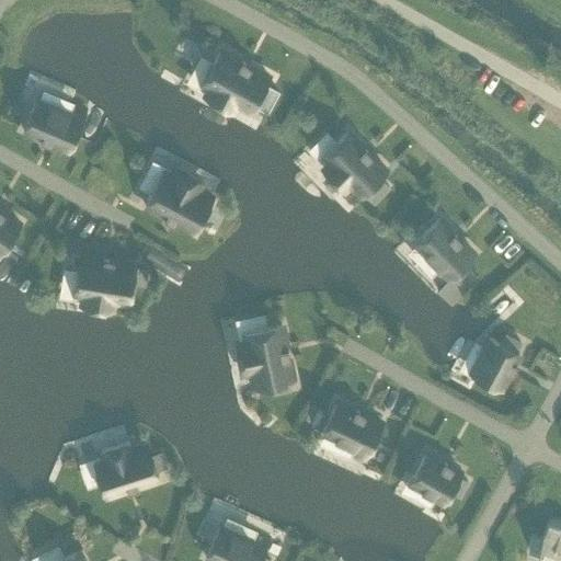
[(251,61),(264,37),(228,18),(215,43),(251,61)]
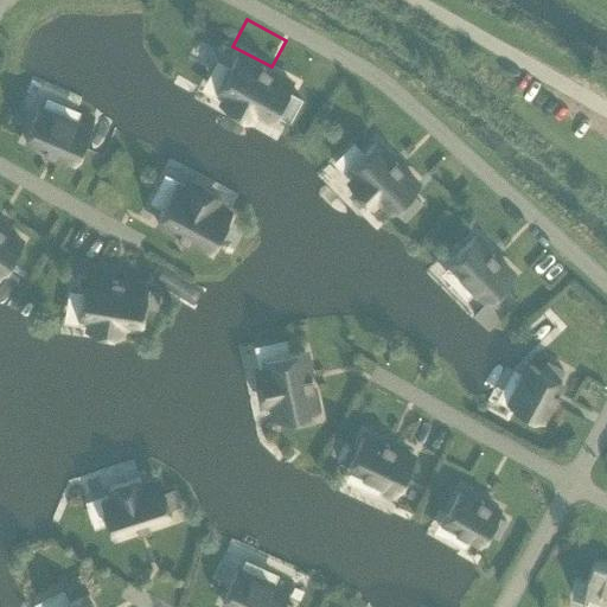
[(272,121),(294,80),(238,50),(217,89),(224,94),(219,101),(255,120),(259,114),(272,121)]
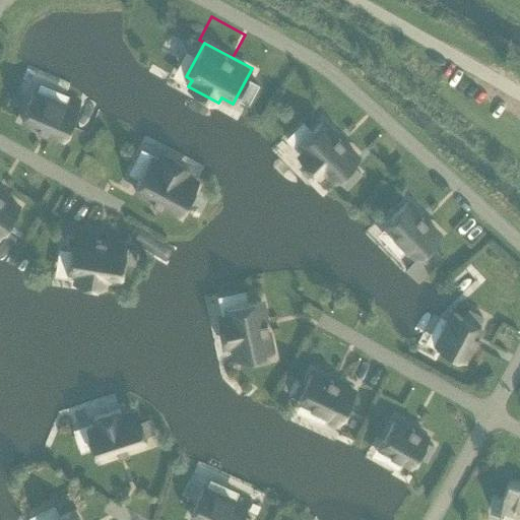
[(18,124),(63,143),(81,101),(65,93),(62,100),(34,87),(18,124)]
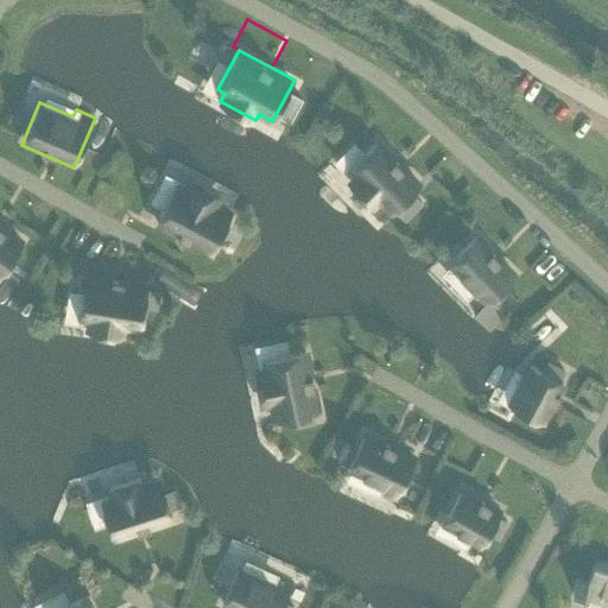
[(390,216),(397,208),(404,216),(419,201),(412,194),(422,184),(378,139),(346,171),(352,177),(346,183),(372,211),(379,204),(390,216)]
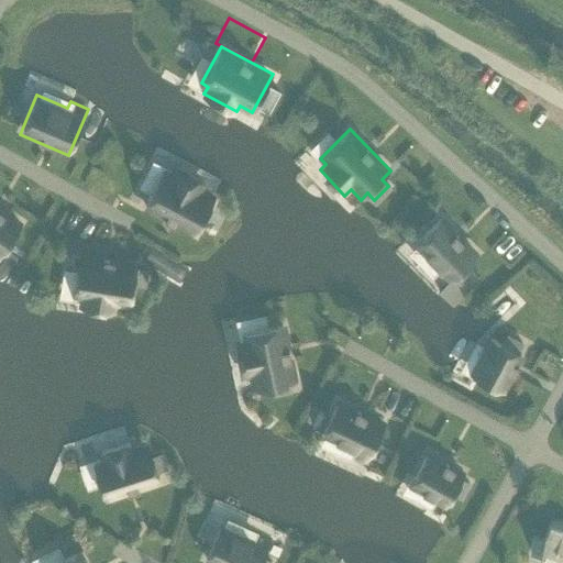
[(144,209),(197,234),(216,195),(203,189),(206,183),(173,167),(169,174),(162,170),(144,209)]
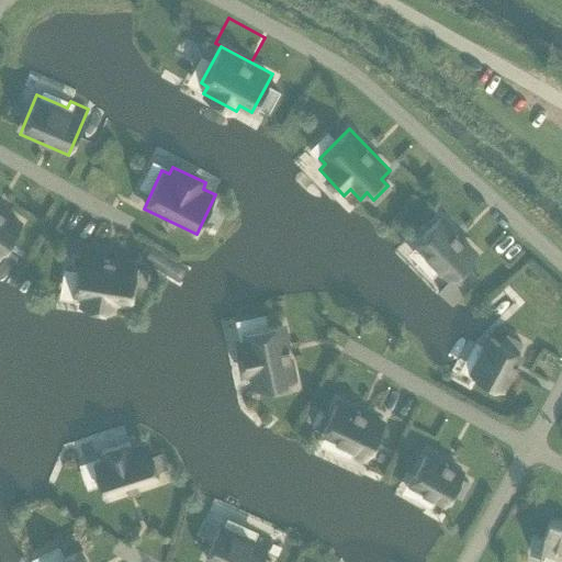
[(0,256),(23,222),(0,206),(0,256)]
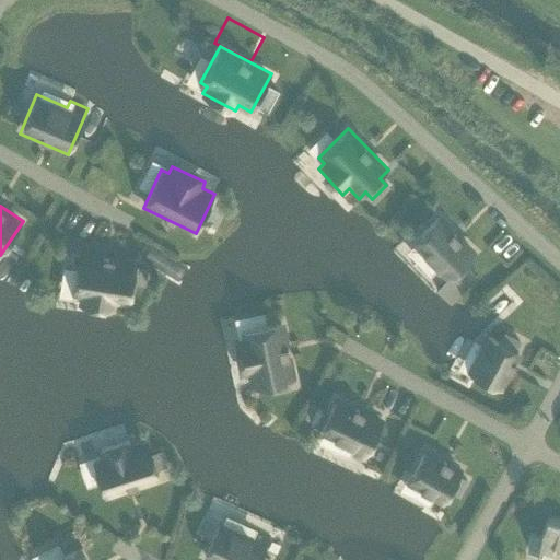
[(441,287),(477,252),(439,214),(409,245),(432,268),(428,273),(441,287)]
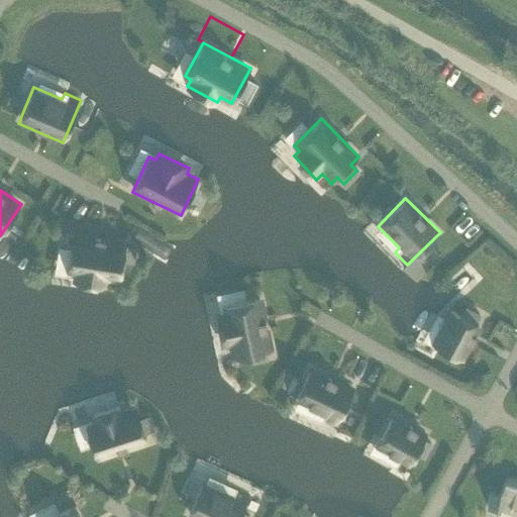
[(453,228),(490,254),(500,240),(464,214),(453,228)]
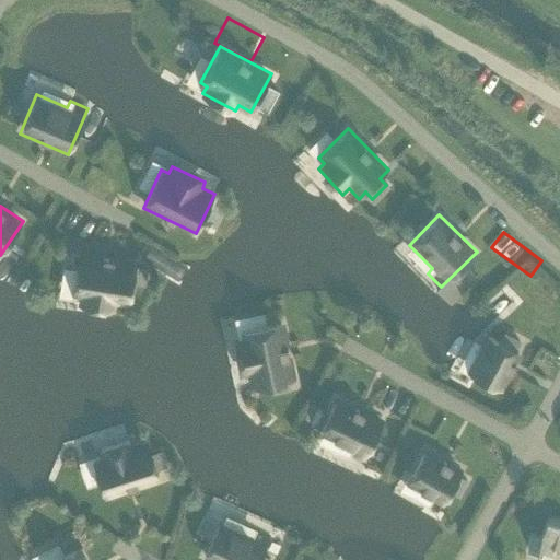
[(129,306),(137,265),(80,253),(72,294),(80,295),(78,303),(115,311),(116,304),(129,306)]
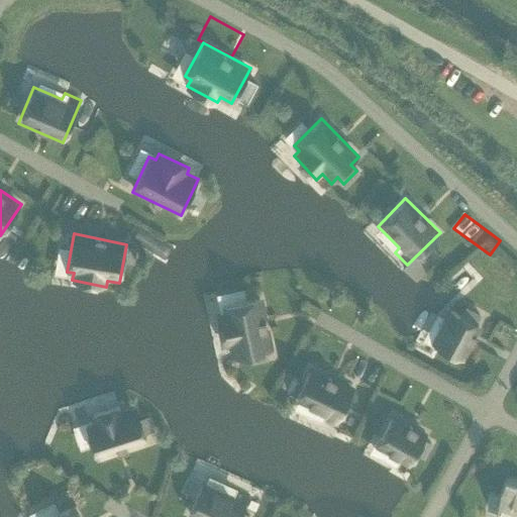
[(230,359),(274,350),(270,328),(266,329),(265,320),(268,319),(263,298),(245,301),(243,289),(216,295),(220,312),(215,313),(222,348),(228,346),(230,359)]
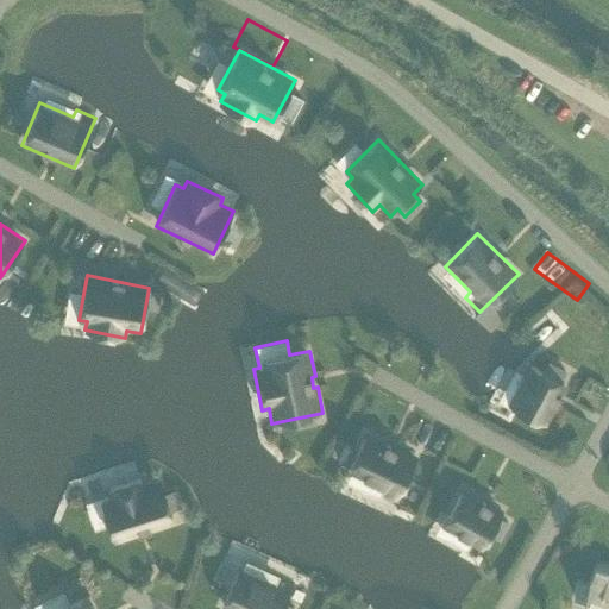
[(546,426),(569,384),(528,363),(506,403),(546,426)]
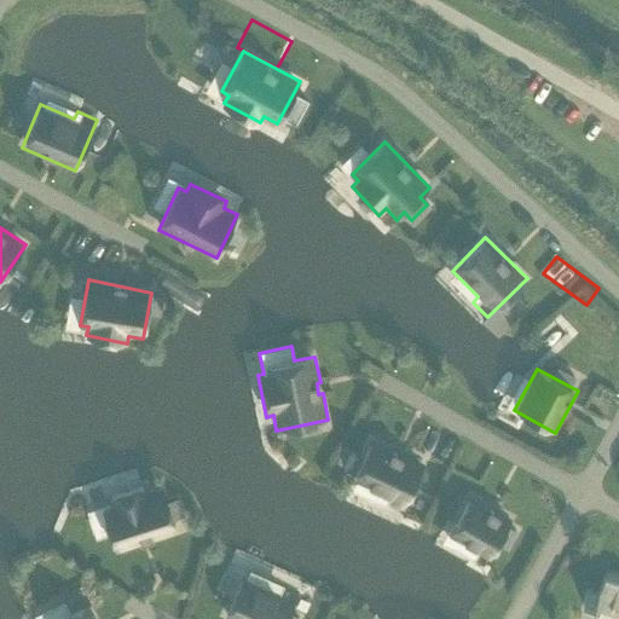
[(389,435),(406,445),(423,412),(406,404),(389,435)]
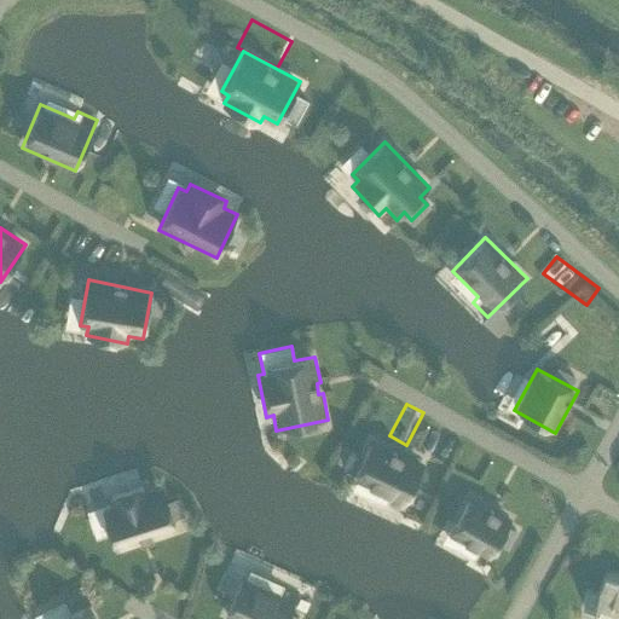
[(393,449),(372,439),(352,482),(356,484),(352,491),(386,507),(389,499),(404,505),(423,463),(404,455),(401,460),(391,453),(393,449)]
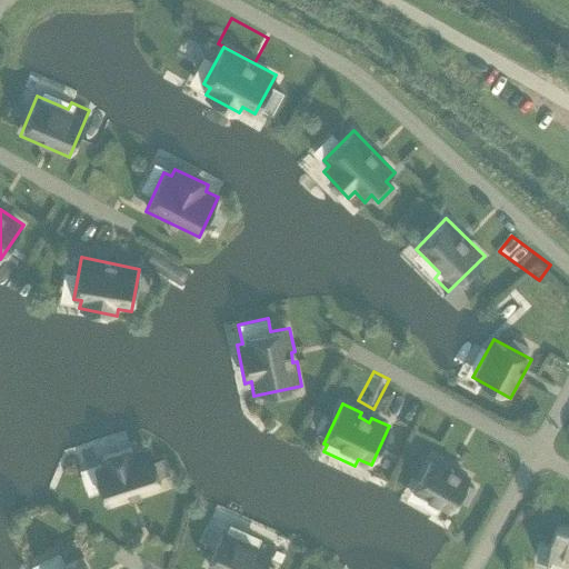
[(89,497),(102,492),(108,509),(163,491),(160,478),(169,475),(165,459),(155,461),(150,449),(137,452),(135,448),(99,459),(101,465),(81,470),(89,497)]
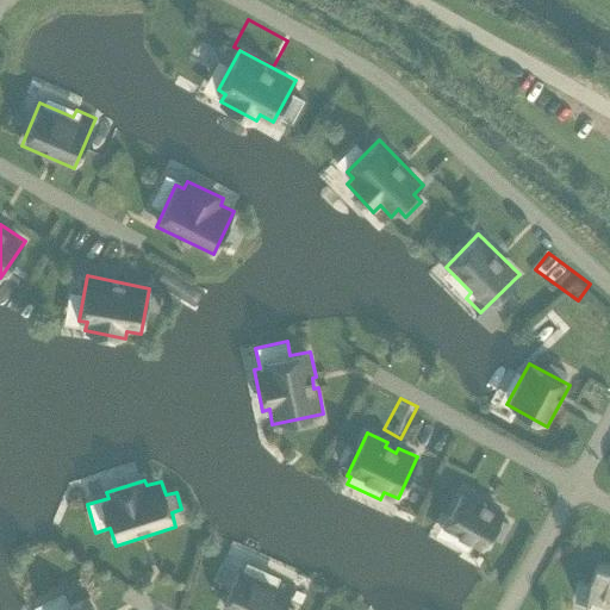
[(483,499),(464,490),(449,517),(446,516),(436,536),(467,553),(471,546),(481,552),(490,537),(500,542),(510,524),(500,520),(504,511),(495,505),(492,509),(480,503),(483,499)]
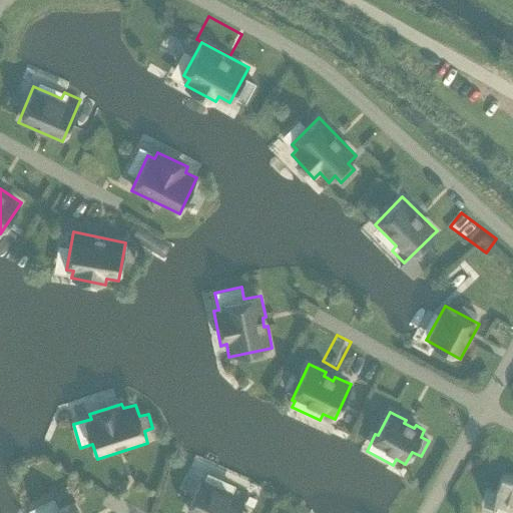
[(247,512),(248,512),(238,508),(247,490),(229,482),(228,483),(208,474),(205,480),(201,478),(185,512),(247,512)]
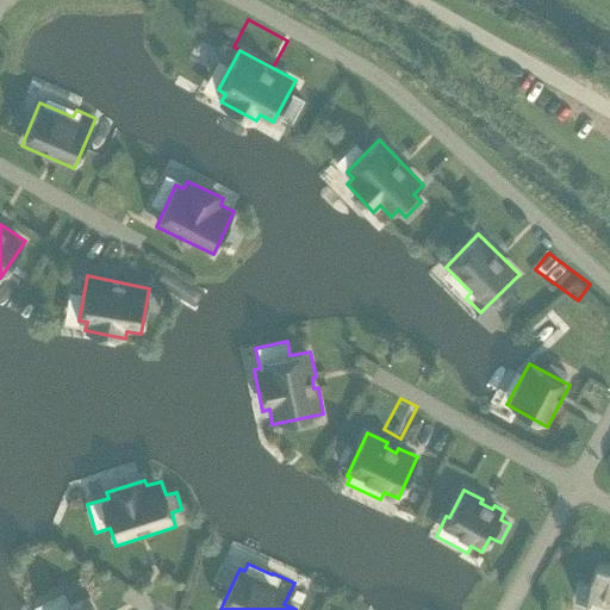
[(609,609),(609,570),(601,567),(587,609),(609,609)]
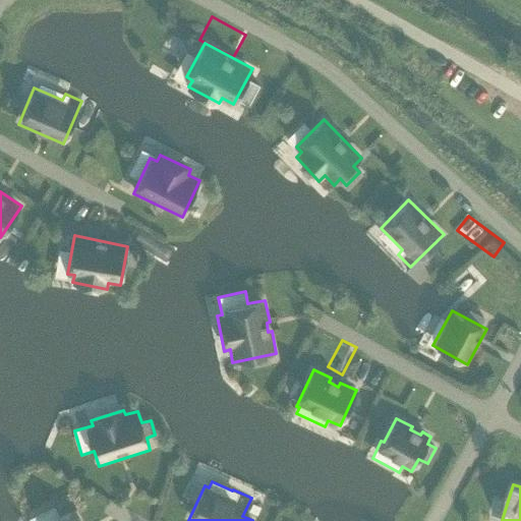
[(80,520),(75,511),(60,518),(54,520),(80,520)]
